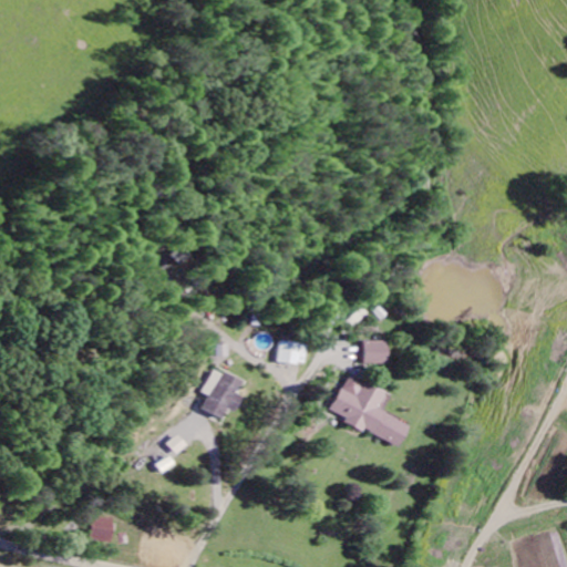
[(387,363),(387,340),(363,340),(363,363),(387,363)]
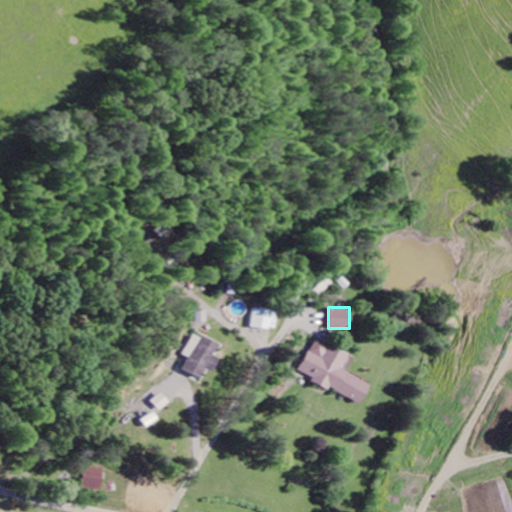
[(274,330),(276,310),(253,308),(251,328),(274,330)]
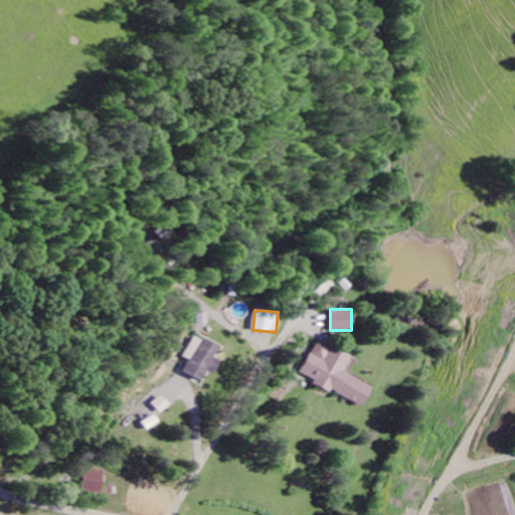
[(221,347),(197,335),(186,356),(193,359),(186,372),(202,381),(208,371),(213,374),(221,361),(215,358),(221,347)]
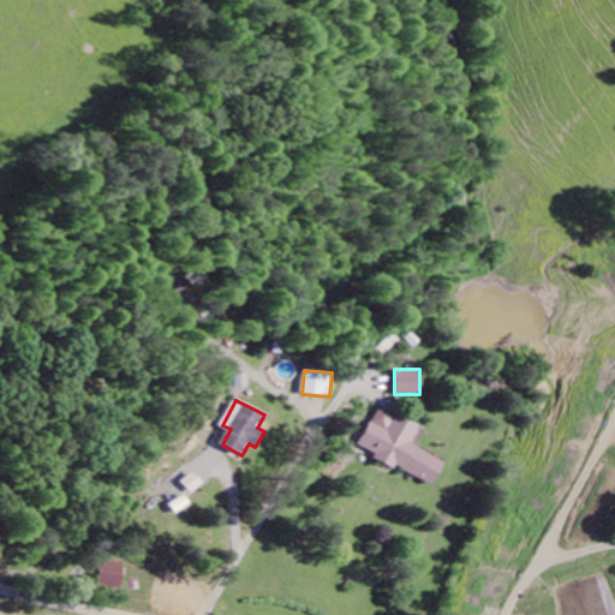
[(431,485),(443,461),(407,443),(417,425),(377,406),(359,446),(375,453),(372,458),(431,485)]
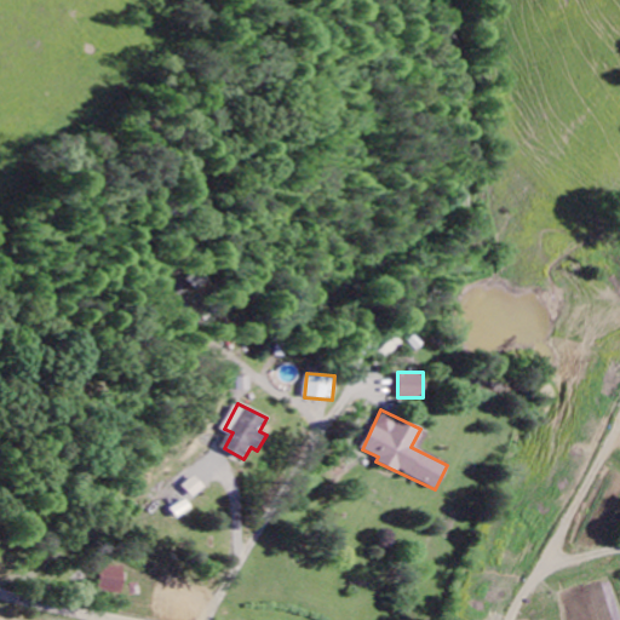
[(194,498),(207,487),(197,475),(184,486),(194,498)]
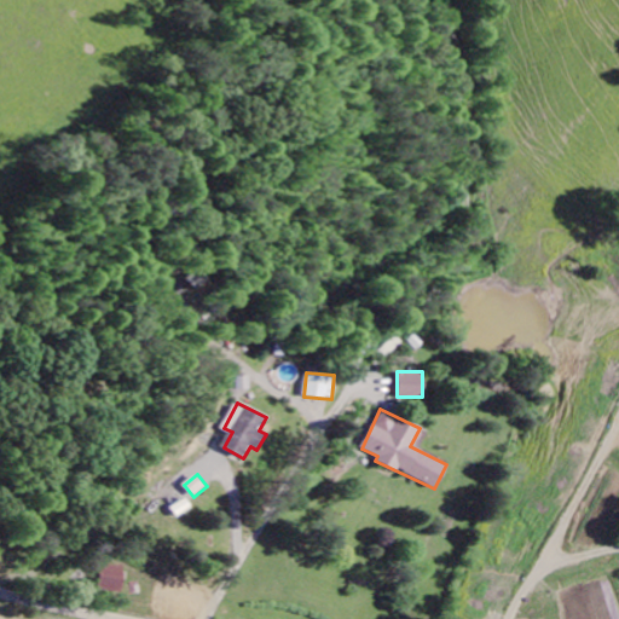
[(98,585),(121,593),(128,568),(105,561),(98,585)]
